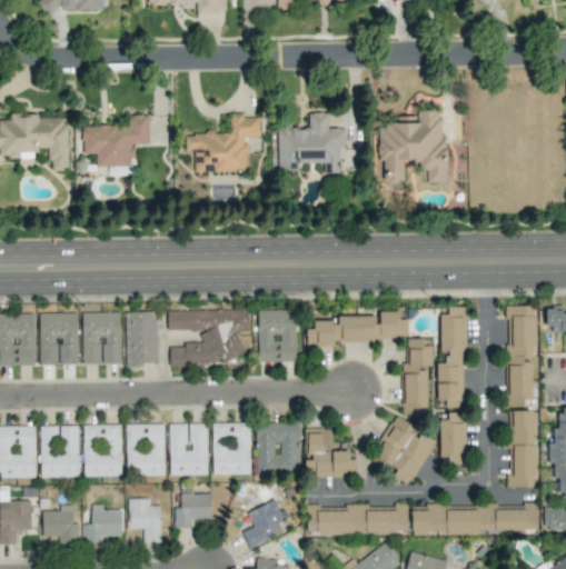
[(43,0),(45,11),(110,10),(109,0),(43,0)]
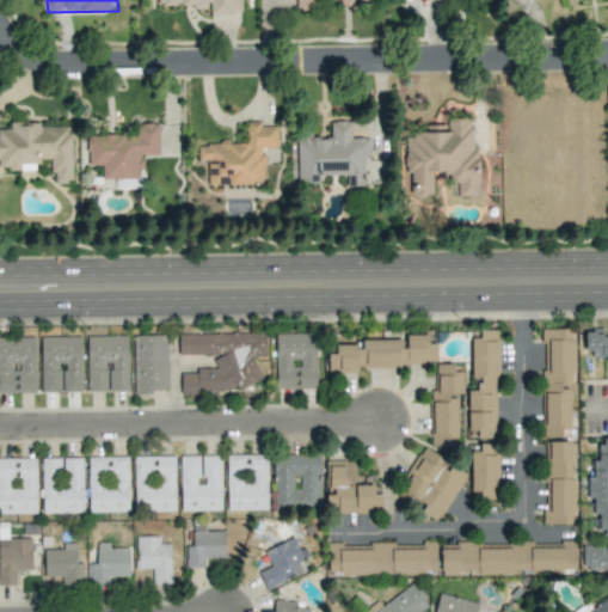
[(159,0),(160,7),(213,6),(213,14),(246,13),(245,0),(159,0)]
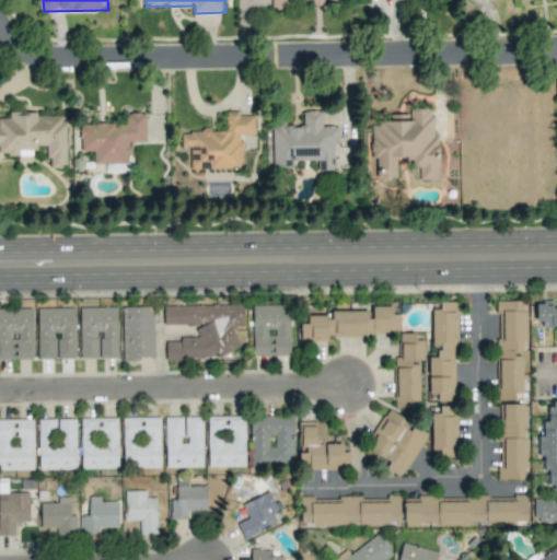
[(274,0),(274,9),(289,9),(289,0),(313,0),(314,3),(325,4),(324,0),(274,0)]
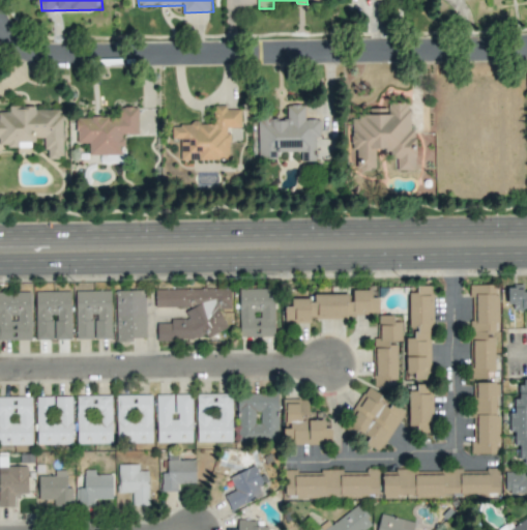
[(414,171),(415,102),(392,102),(392,109),(372,109),(372,115),(355,115),(355,170),(378,170),(378,149),(397,149),(397,170),(414,171)]
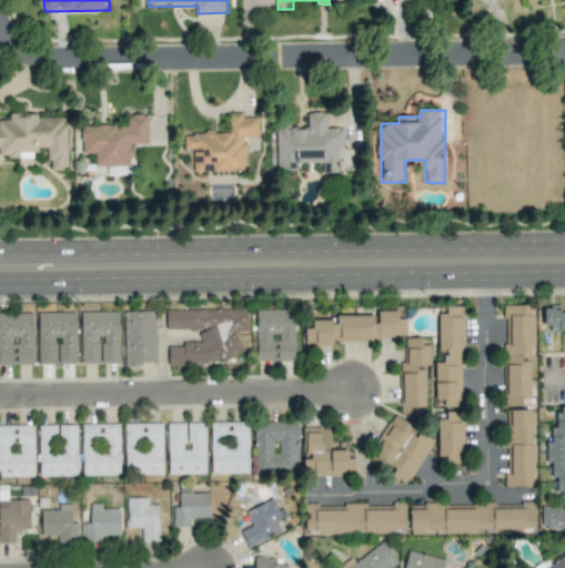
[(195,172),(249,171),(248,138),(261,138),(260,117),(244,118),(244,113),(230,113),(231,133),(187,133),(187,149),(195,149),(195,172)]
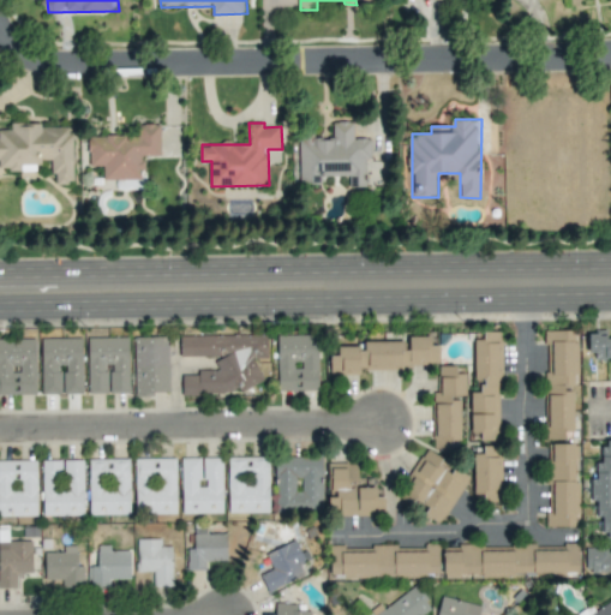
[(367,187),(367,159),(373,159),(373,139),(357,139),(357,123),(335,123),(335,138),(301,138),(301,184),(322,184),(322,175),(352,177),(351,187),(367,187)]
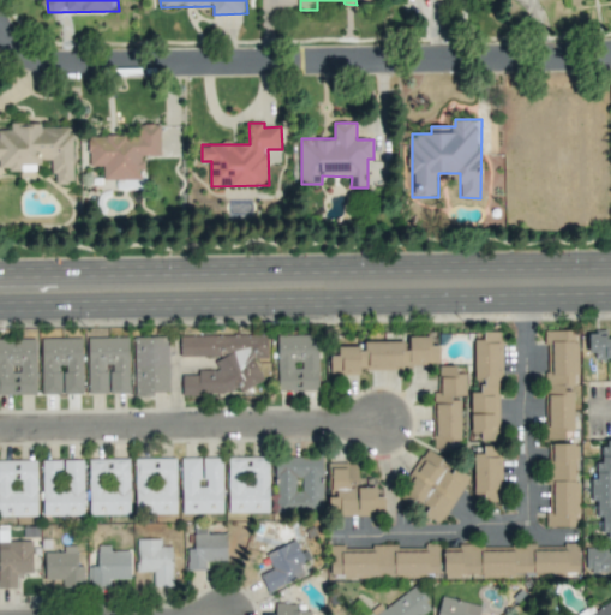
[(73,124),(12,126),(12,130),(0,130),(0,132),(0,137),(0,161),(0,171),(41,169),(40,160),(55,160),(55,184),(76,184),(73,124)]
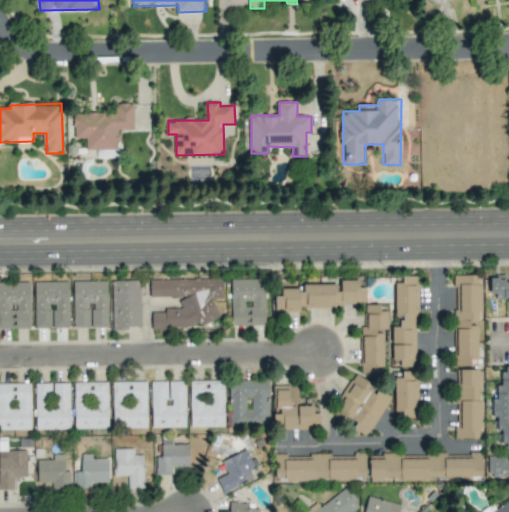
[(88,150),(121,150),(120,130),(135,129),(135,104),(117,104),(117,113),(76,113),(76,139),(88,138),(88,150)]
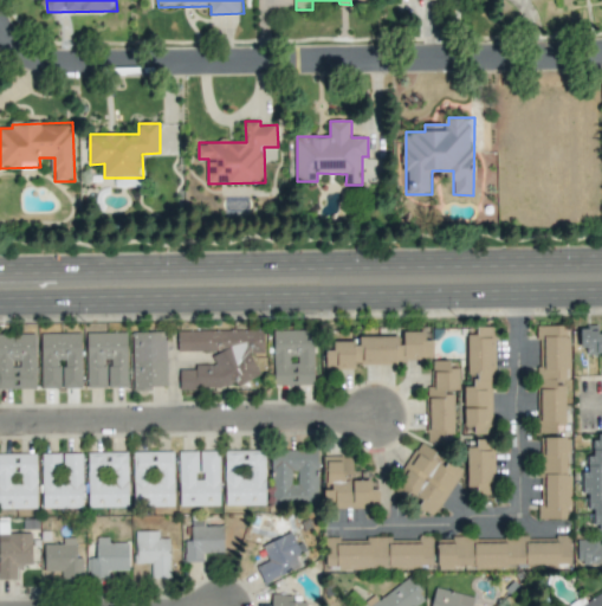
[(582,339),(589,356),(601,352),(601,331),(597,324),(587,329),(584,328),(582,339)]
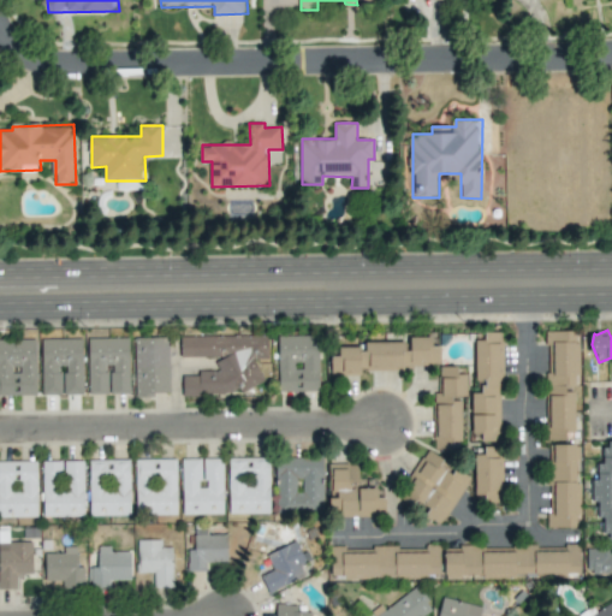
[(550,440),(568,440),(568,433),(577,433),(576,420),(581,420),(580,331),(550,331),(550,440)]
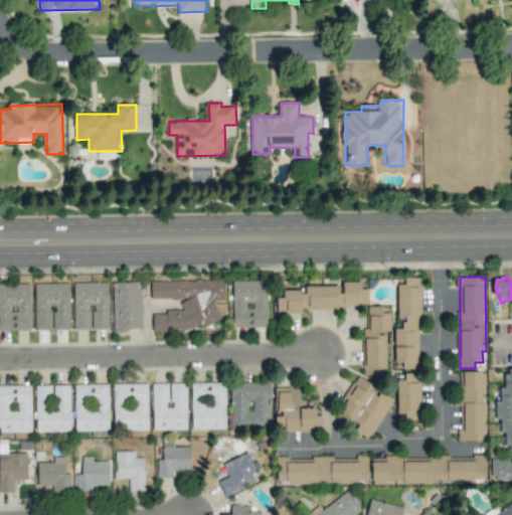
[(396,362),(405,362),(405,369),(420,368),(419,325),(422,325),(422,278),(407,278),(407,285),(399,285),(399,318),(405,318),(405,329),(396,329),(396,362)]
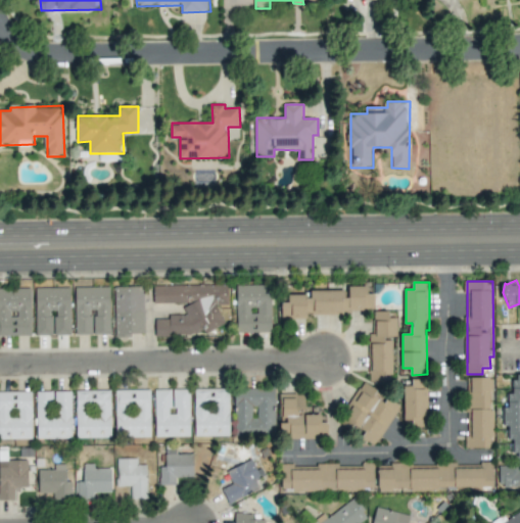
[(155,286),(155,303),(186,303),(187,315),(171,315),(171,319),(156,319),(156,334),(222,333),(222,305),(230,305),(230,285),(155,286)]
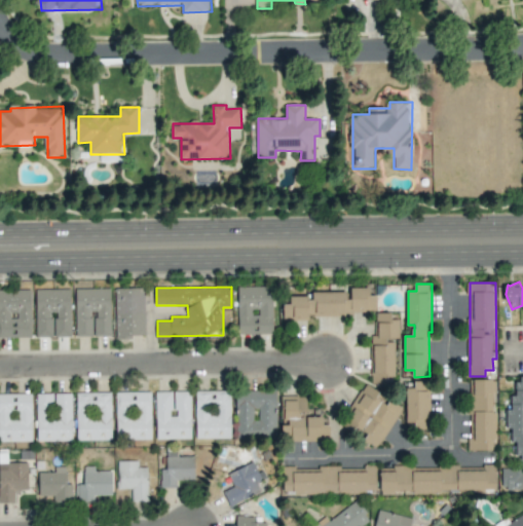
[(240,335),(275,334),(273,287),(238,288),(240,335)]
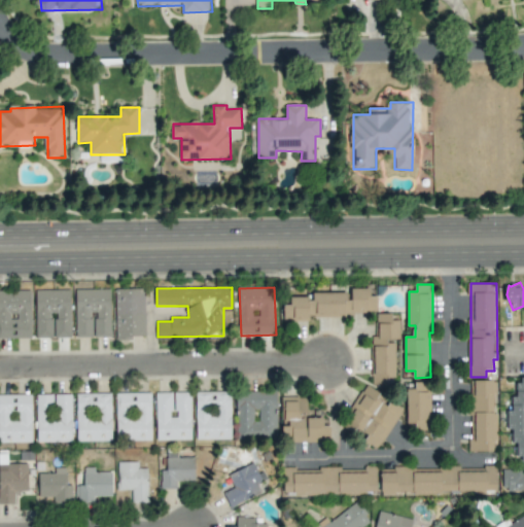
[(147,288),(117,289),(117,339),(147,338),(147,288)]
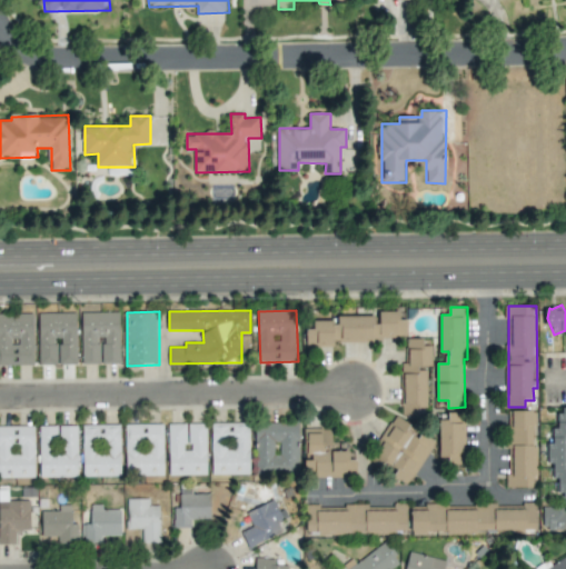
[(40,313),(41,365),(79,365),(78,312),(40,313)]
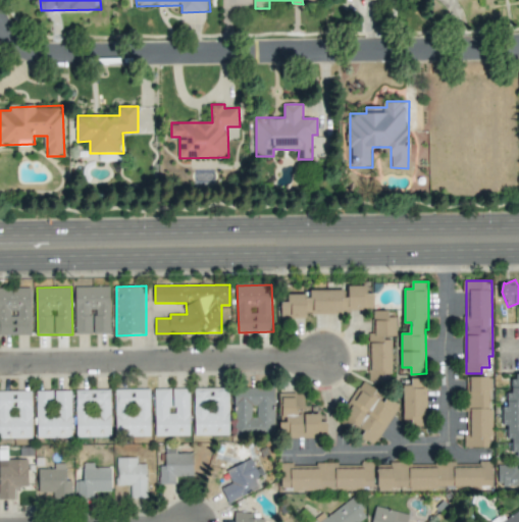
[(76,286),(78,334),(111,334),(111,286),(76,286)]
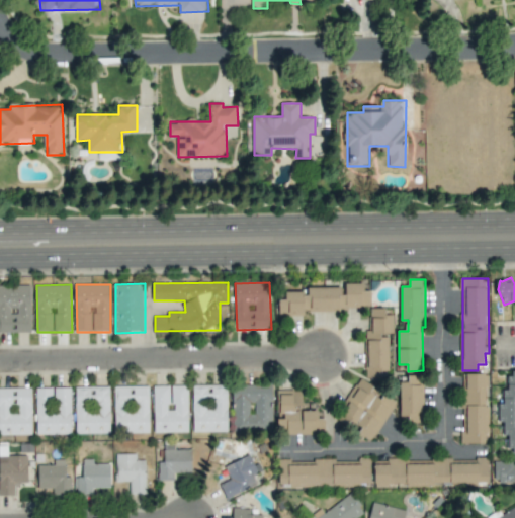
[(0,332),(33,332),(32,285),(0,285),(0,332)]
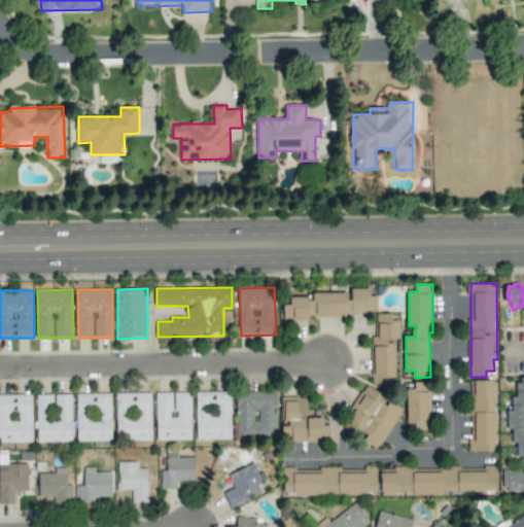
[(379,314),(379,295),(373,295),(373,290),(313,291),(313,296),(292,296),(292,305),(285,305),(285,321),(311,321),(311,315),(379,314)]
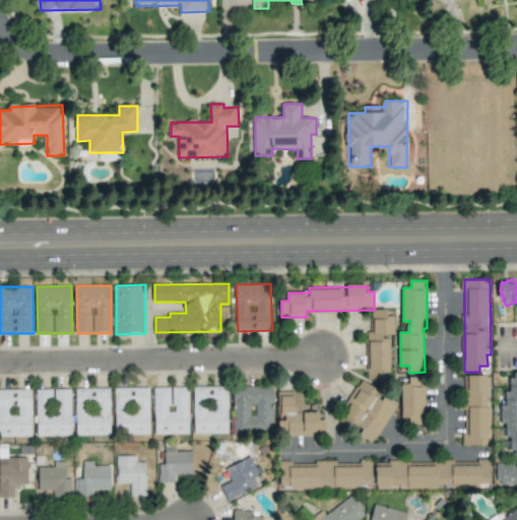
[(391,335),(396,335),(396,317),(388,317),(388,309),(373,309),(373,332),(368,332),(369,379),(392,379),(391,335)]
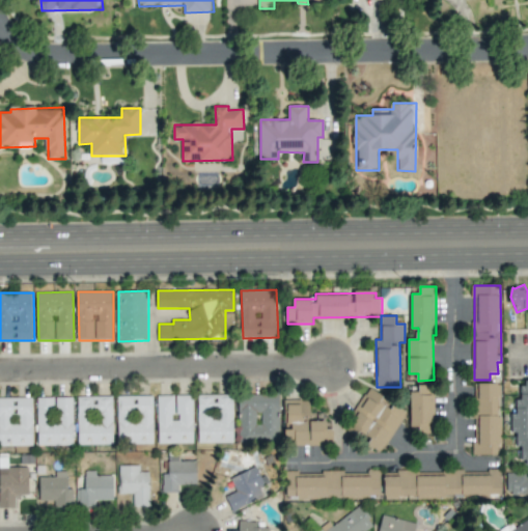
[(521,466),(527,466),(527,382),(521,382),(521,400),(517,400),(517,413),(511,414),(511,432),(517,432),(517,446),(521,446),(521,466)]
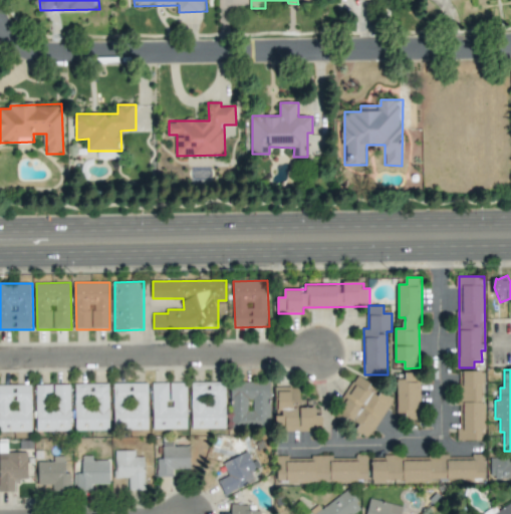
[(485,441),(486,371),(462,370),(461,440),(485,441)]
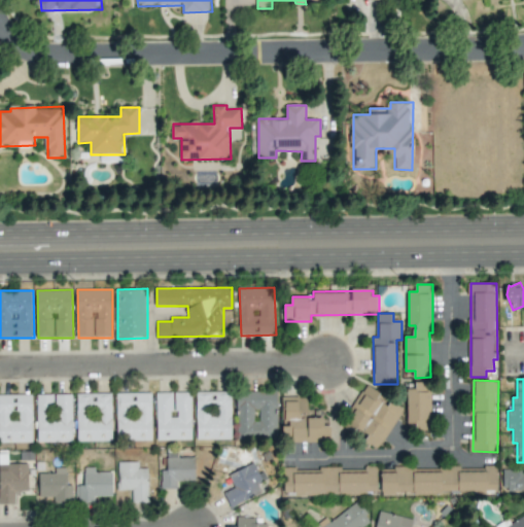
[(408,389),(409,431),(432,431),(431,382),(416,382),(416,389),(408,389)]
